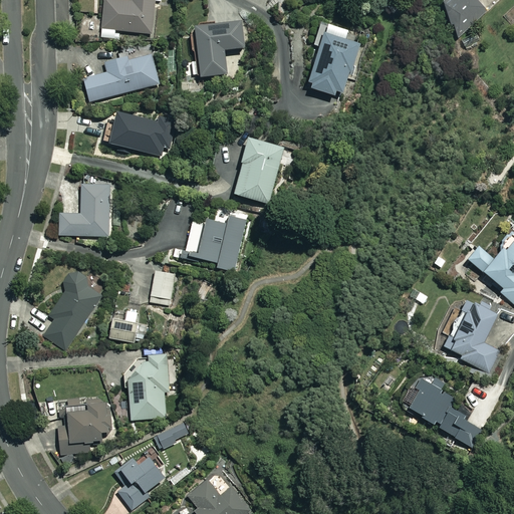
[(155,0),(132,0),(133,2),(110,0),(103,0),(101,30),(153,35),(155,0)]
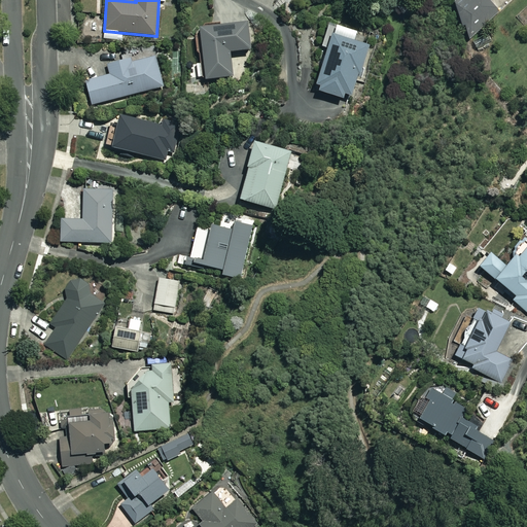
[(459,0),(451,8),(477,34),(497,12),(488,3),(491,0),(459,0)]
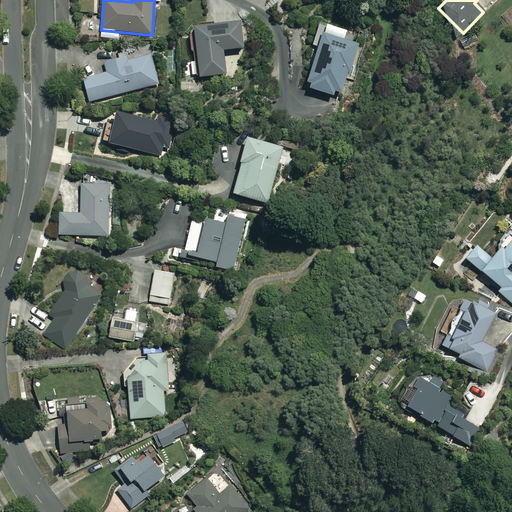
[(242,49),(239,24),(193,29),(199,79),(225,76),(222,52),(242,49)]
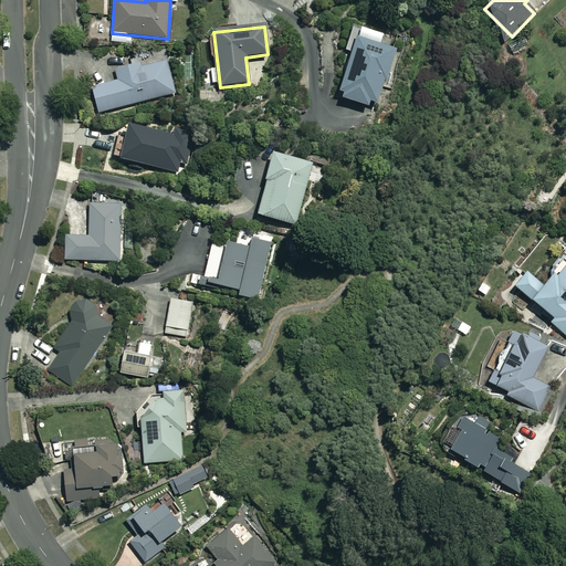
[(352,52),(337,95),(343,96),(342,100),(368,108),(370,102),(378,104),(396,49),(379,44),(383,37),(360,30),(359,34),(352,31),(345,51),(352,52)]
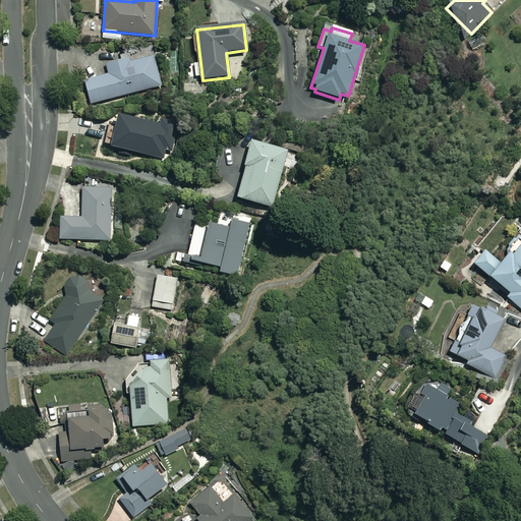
[(161,85),(153,53),(106,65),(109,74),(84,80),(91,104),(161,85)]
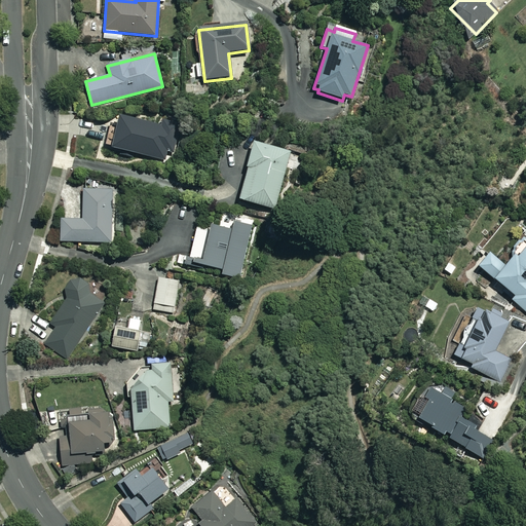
[(173,153),(178,123),(161,120),(160,128),(110,119),(106,150),(167,160),(168,153),(173,153)]
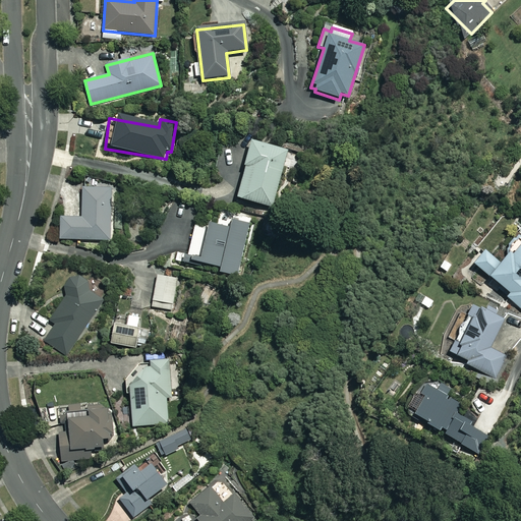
[(286,152),(249,142),(236,199),(273,208),(286,152)]
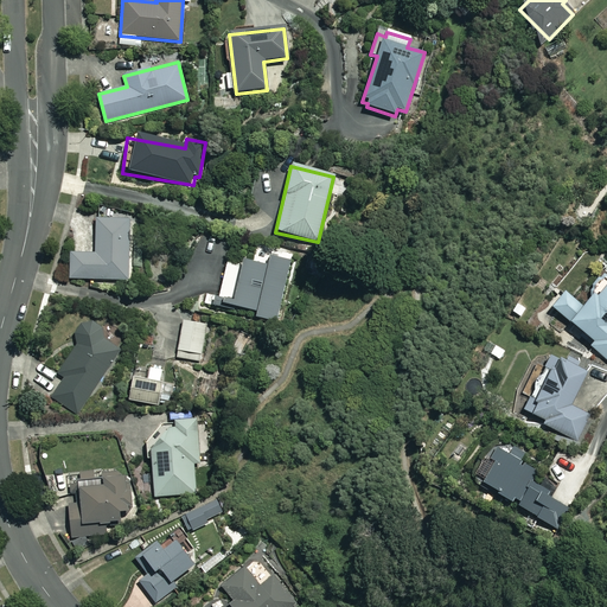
[(128,280),(129,219),(96,218),(95,254),(70,254),(70,279),(128,280)]
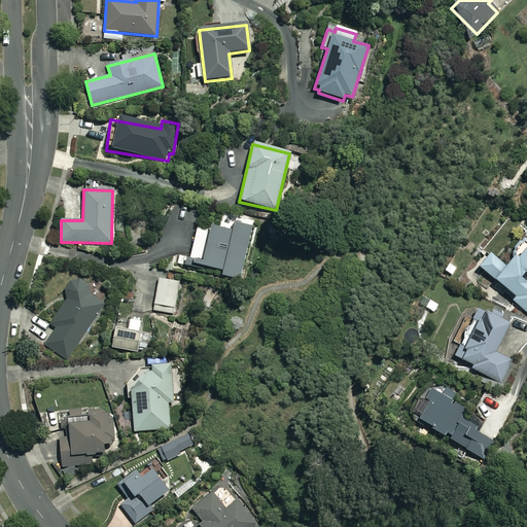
[(251,227),(234,223),(232,232),(209,226),(208,231),(197,229),(189,264),(222,270),(221,276),(240,279),(251,227)]
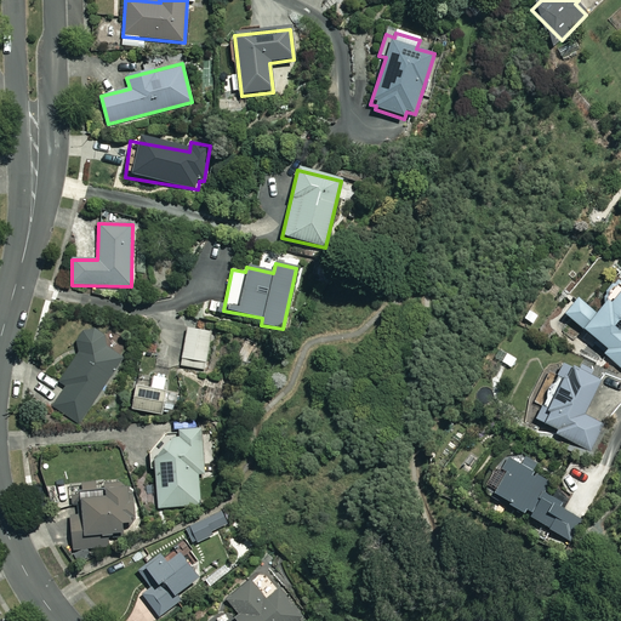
[(620,292),(610,306),(607,302),(596,315),(577,300),(564,315),(607,351),(603,354),(620,368),(620,292)]
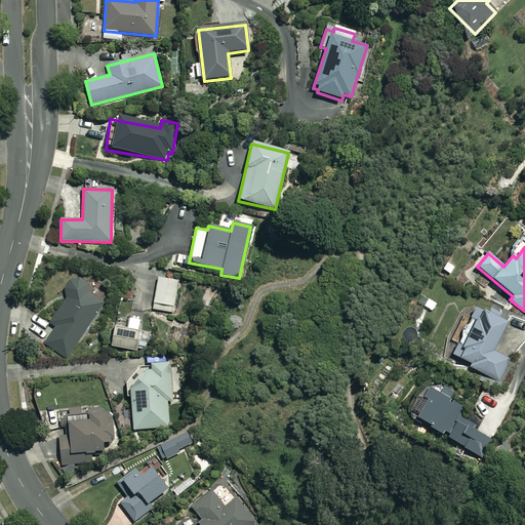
[(180,281),(158,278),(153,309),(175,313),(180,281)]
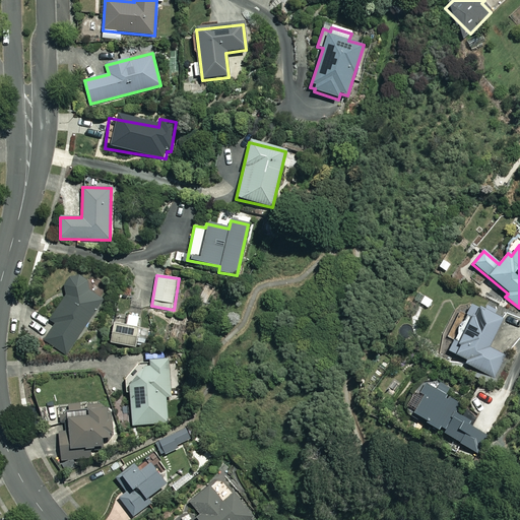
[(56,324),(45,341),(68,356),(104,302),(86,290),(85,282),(82,278),(74,276),(69,278),(64,284),(64,288),(66,295),(50,320),(56,324)]
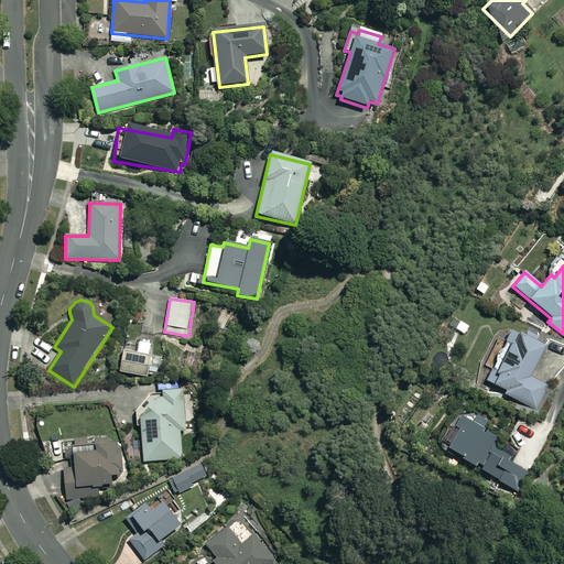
[(529,332),(527,337),(511,329),(487,382),(506,390),(503,394),(535,410),(546,386),(529,377),(543,345),(537,342),(539,336),(529,332)]
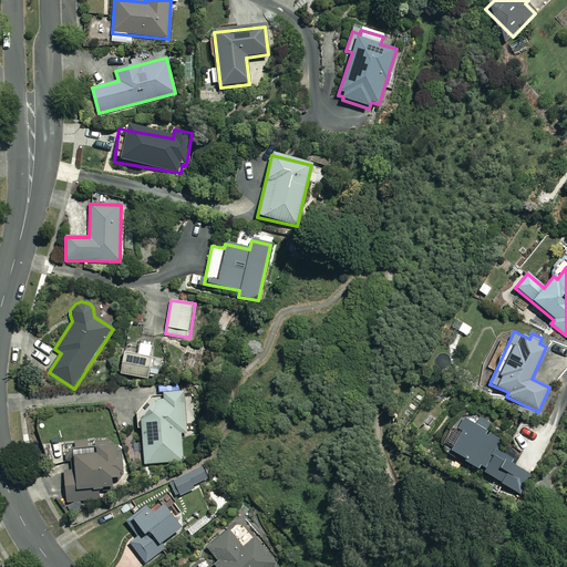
[(150,380),(150,377),(156,378),(160,362),(153,361),(155,348),(125,342),(120,375),(150,380)]
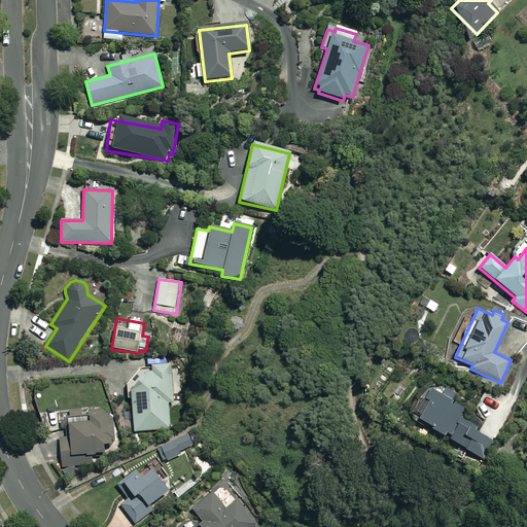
[(171,430),(169,401),(175,400),(172,365),(151,366),(152,373),(137,374),(138,384),(129,384),(133,433),(171,430)]
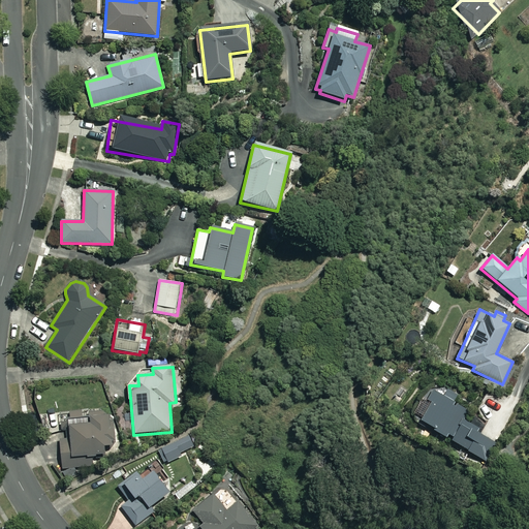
[(422,418),(419,422),(433,429),(432,431),(486,460),(494,443),(476,434),(478,429),(460,418),(465,410),(453,404),(458,396),(446,390),(441,398),(430,392),(424,402),(421,400),(412,414),(422,418)]
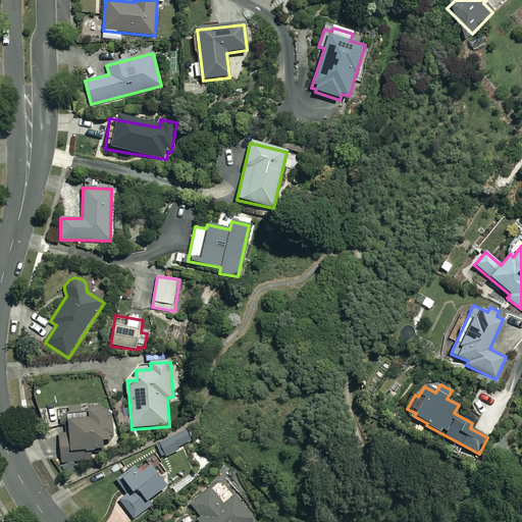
[(58,433),(60,463),(91,461),(90,452),(103,451),(102,441),(112,440),(109,406),(85,408),(86,415),(66,416),(67,432),(58,433)]
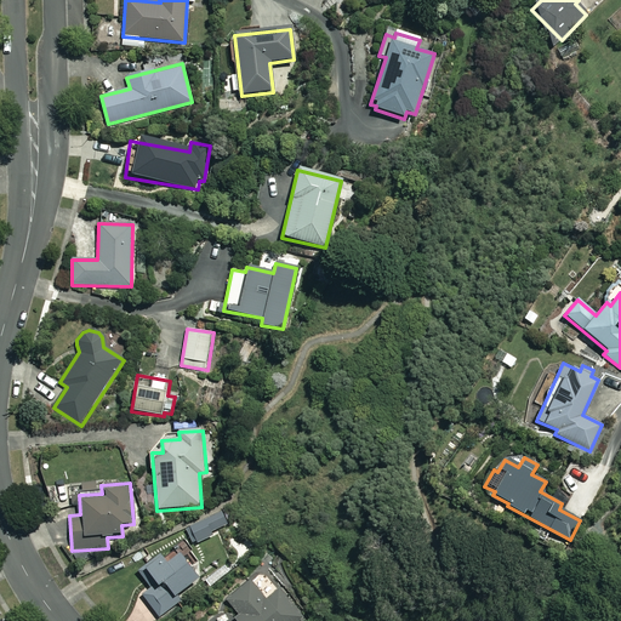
[(214,514),(200,522),(208,534),(221,527),(214,514)]
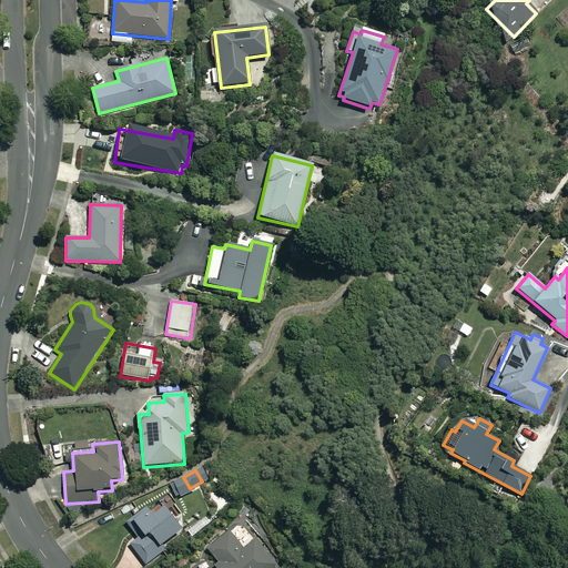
[(164,544),(182,529),(162,504),(151,513),(148,509),(131,523),(141,535),(129,545),(144,565),(166,547),(164,544)]
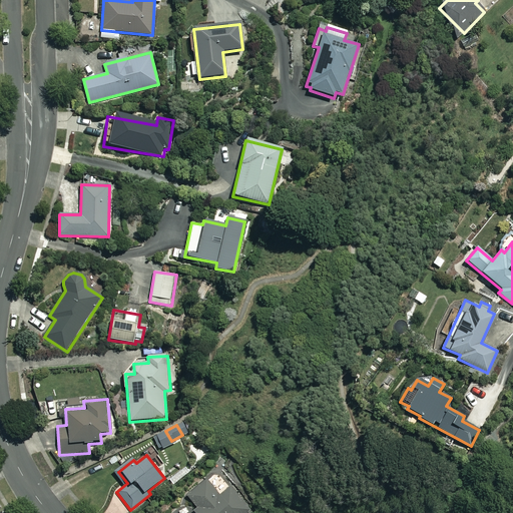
[(193,512),(245,512),(250,510),(229,488),(221,495),(205,478),(186,496),(198,508),(193,512)]
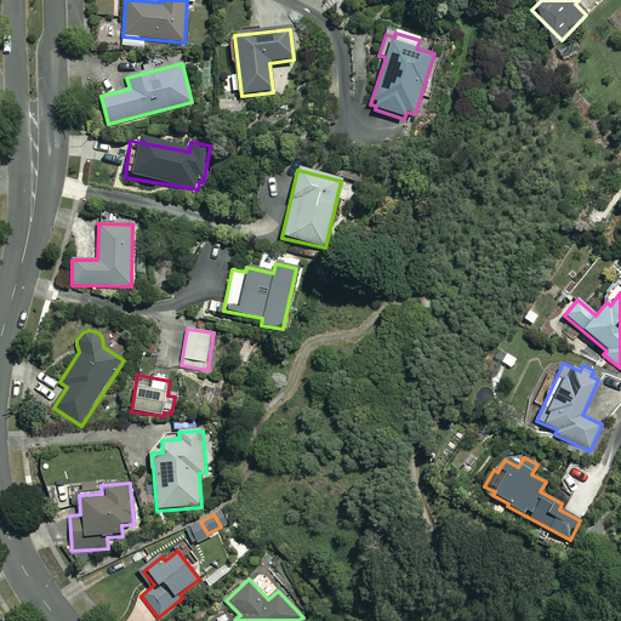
All buildings are outlined.
